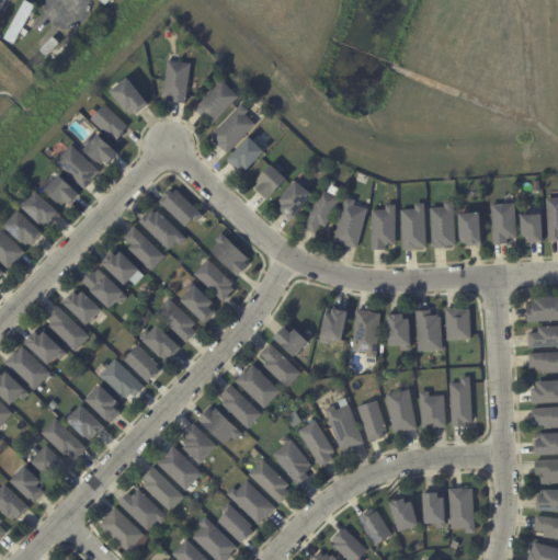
[(24,2),(33,7),(29,12),(33,14),(31,19),(27,16),(11,45),(2,40),(24,1),(24,2)]
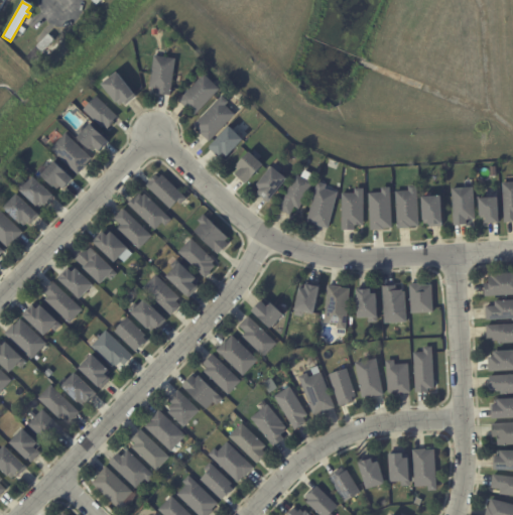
[(47,34),(52,40),(30,62),(25,57),(47,34)]
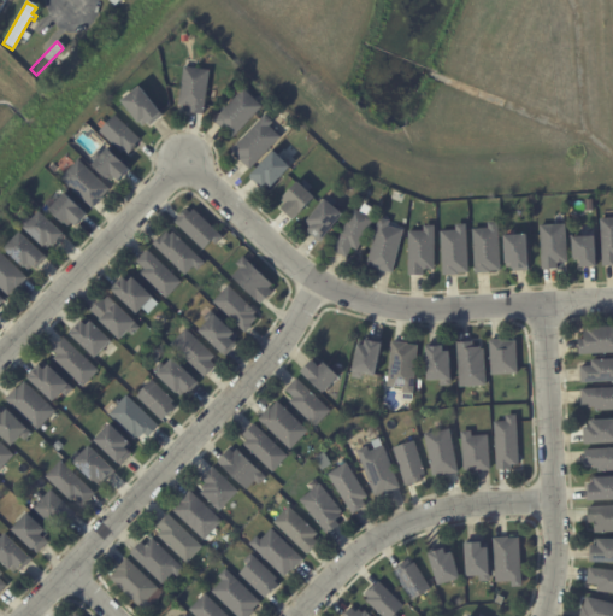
[(201,113),(186,111),(187,105),(177,103),(183,59),(196,60),(195,68),(208,70),(201,113)]
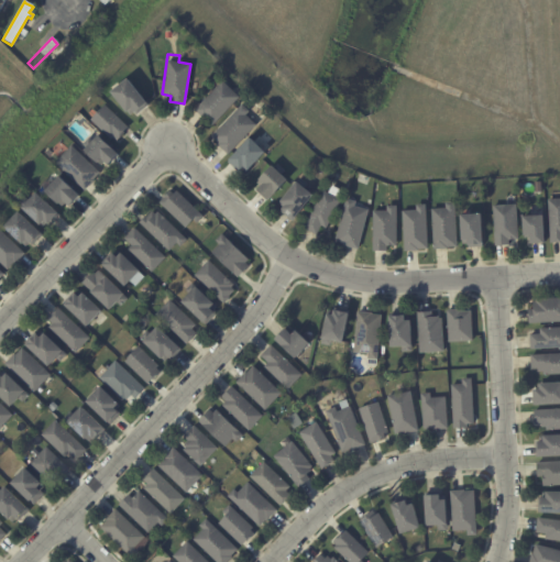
[(147,108),(138,116),(135,112),(131,116),(111,91),(129,78),(151,106),(147,108)]
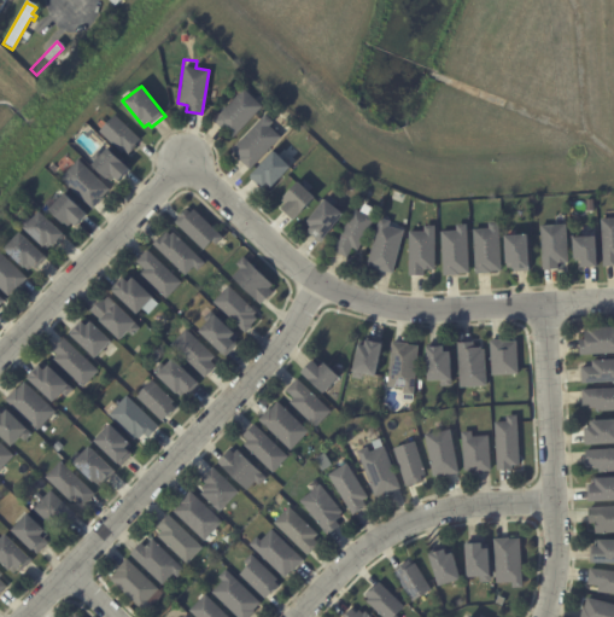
[(253,99),(261,105),(231,137),(212,118),(243,87),(253,99)]
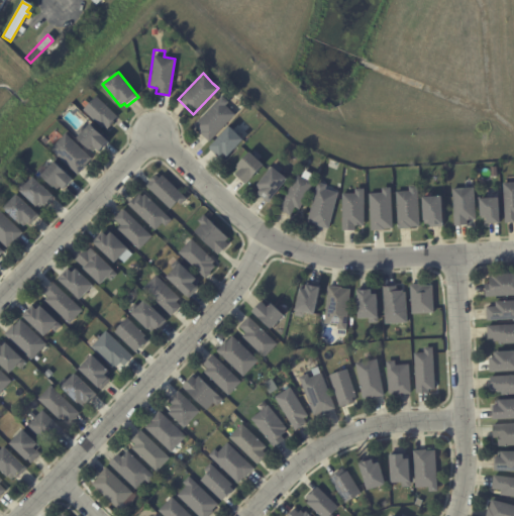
[(116,115),(112,119),(113,120),(104,129),(82,108),(95,95),(116,115)]
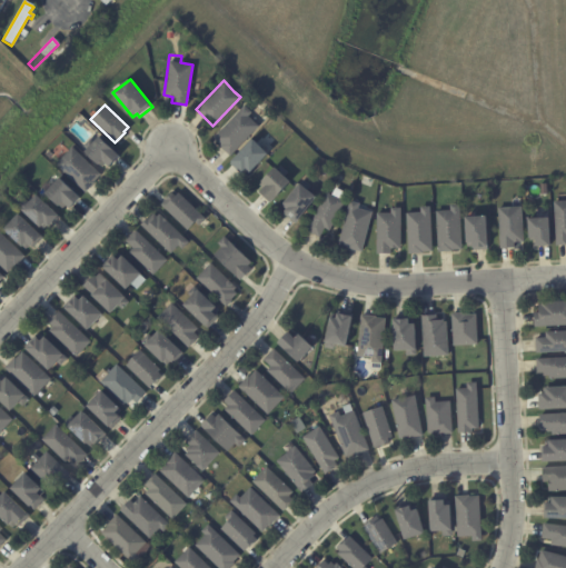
[(245,106),(251,111),(248,115),(258,125),(229,155),(219,145),(220,143),(212,137),(244,105),(245,106)]
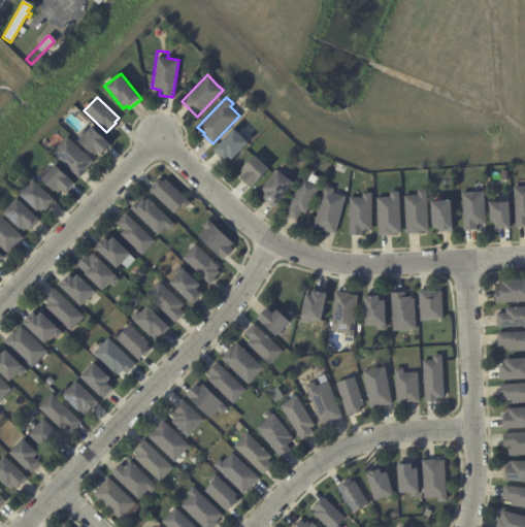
[(108,146),(101,154),(99,152),(95,156),(78,140),(79,139),(78,138),(75,141),(72,138),(75,135),(77,136),(84,130),(85,132),(88,128),(90,129),(93,126),(110,144),(108,146)]
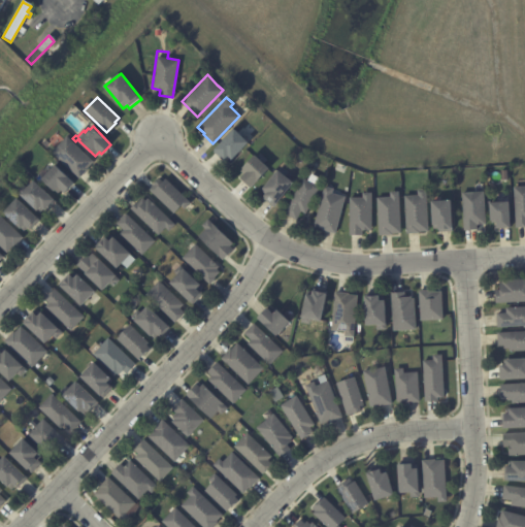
[(236,132),(247,141),(227,162),(224,159),(221,162),(209,152),(232,128),(236,132)]
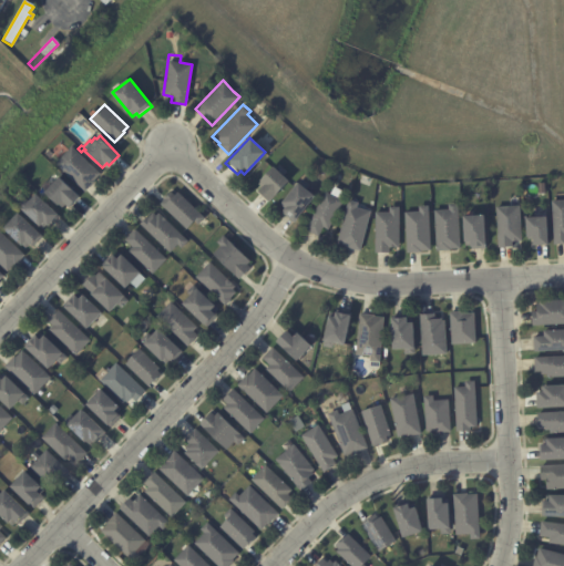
[(98,175),(83,189),(54,163),(71,145),(100,173),(98,175)]
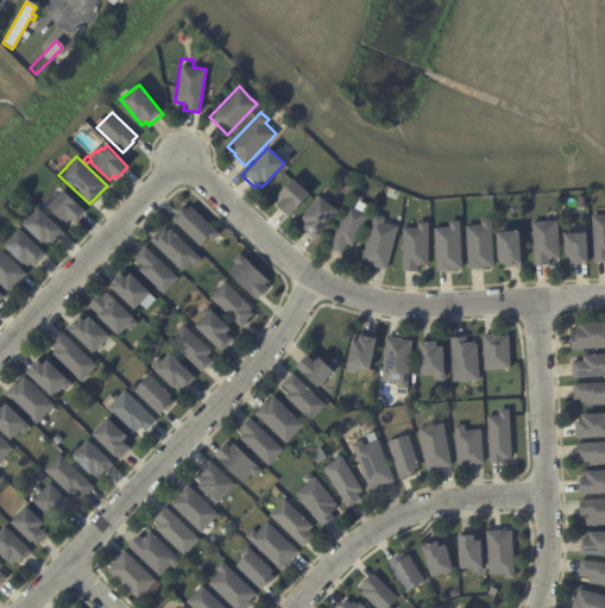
[(295,180),(308,193),(287,215),(276,205),(278,201),(275,198),(279,194),(277,193),(292,177),(295,180)]
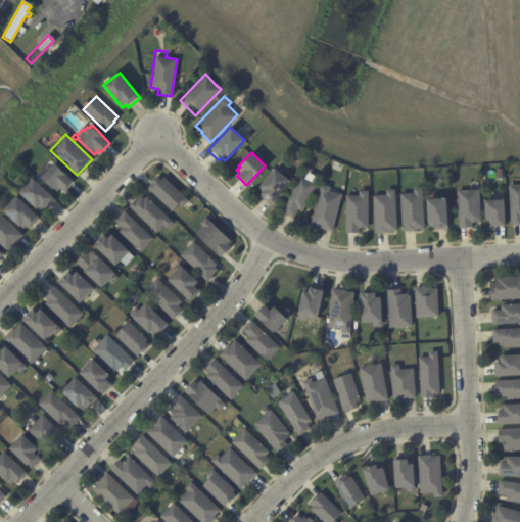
[(72,183),(63,190),(61,188),(57,192),(42,177),(55,162),(74,181),(72,183)]
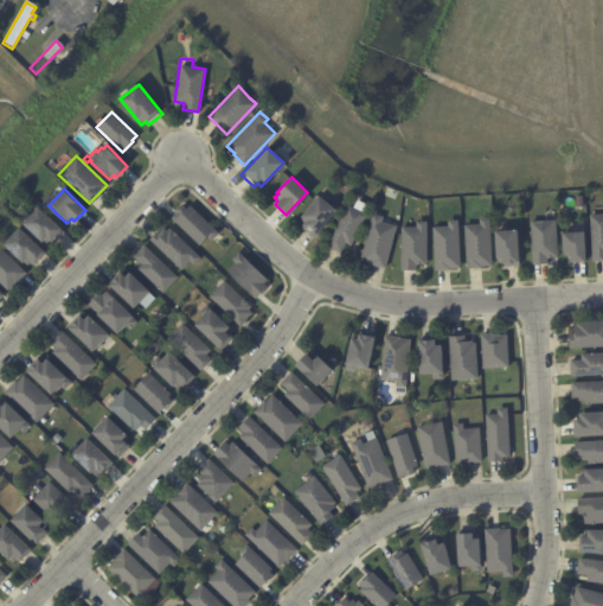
[(320,193),(337,208),(314,237),(301,227),(305,223),(300,219),(303,215),(302,215),(319,192),(320,193)]
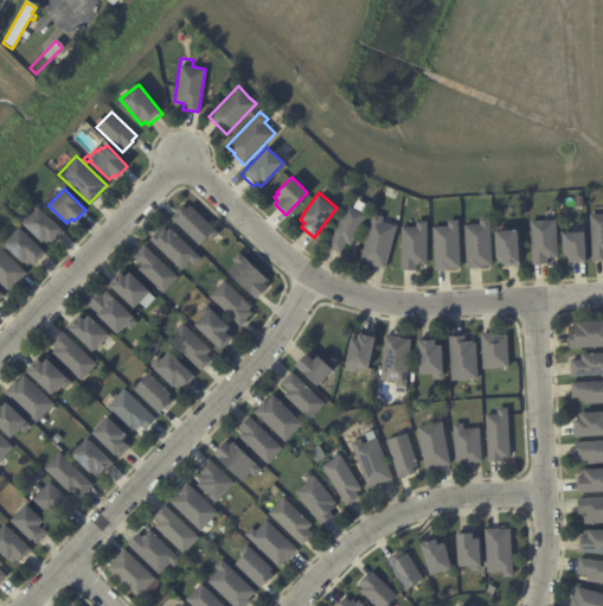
[(218,233),(211,240),(206,236),(198,244),(170,217),(183,204),(186,208),(188,204),(218,233)]
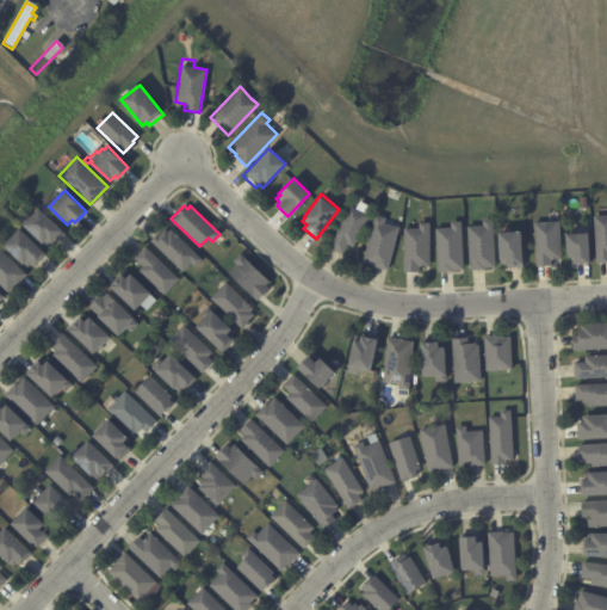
[(357,209),(369,215),(352,247),(347,245),(342,254),(328,246),(350,205),(357,209)]
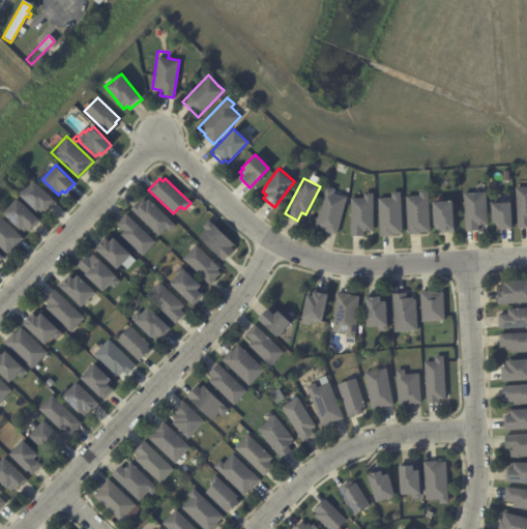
[(53,205),(45,213),(41,209),(38,213),(16,192),(22,184),(25,187),(32,179),(55,202),(53,205)]
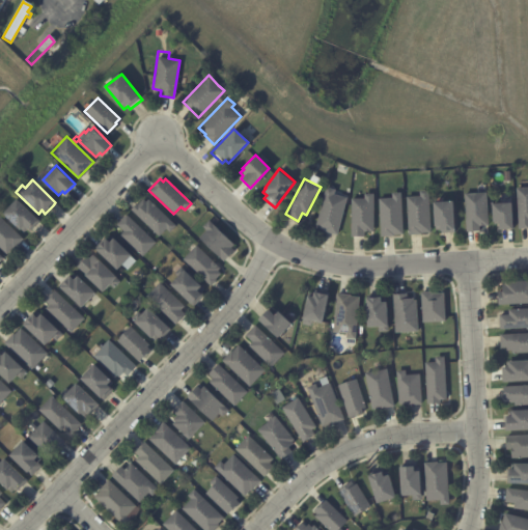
[(527,227),(519,228),(517,187),(527,186),(527,227)]
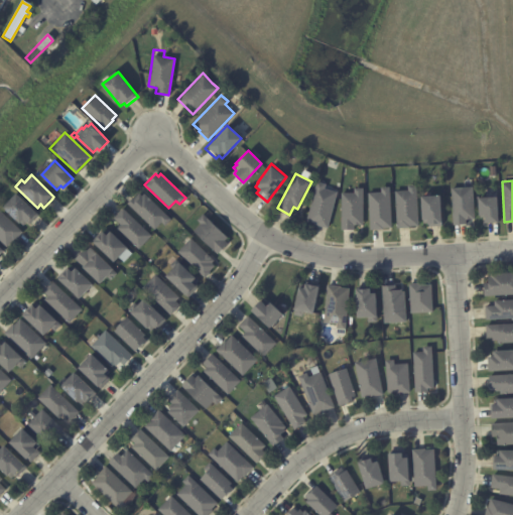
[(325,183),(324,188),(337,191),(327,227),(314,224),(314,223),(306,221),(316,181),(325,183)]
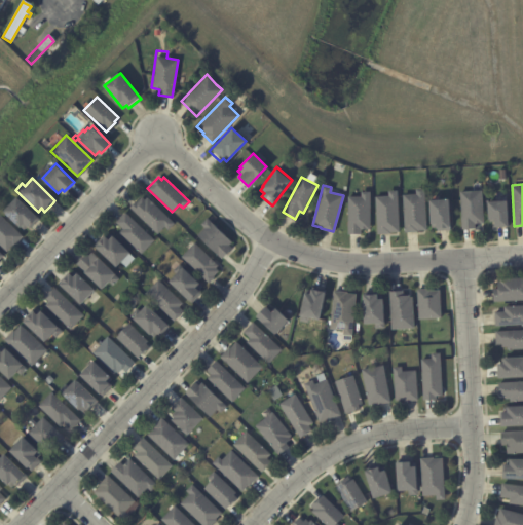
[(424,230),(417,230),(417,231),(404,231),(403,194),(415,193),(415,188),(424,188),(426,230),(424,230)]
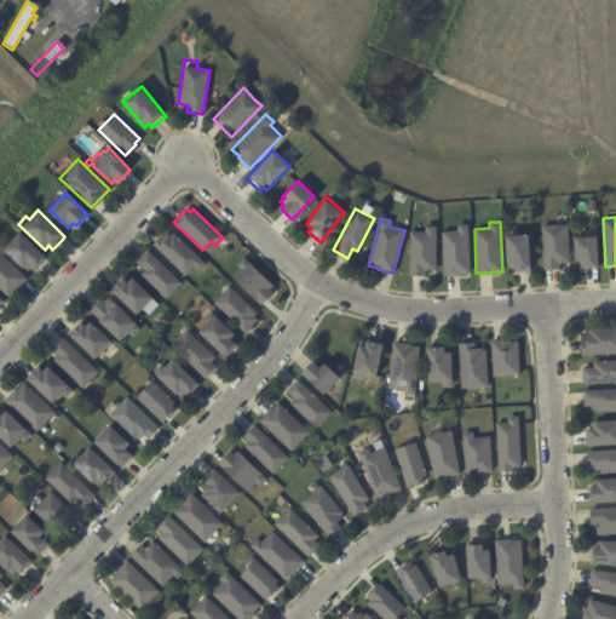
[(568,263),(559,263),(559,268),(543,269),(541,225),(568,223),(569,263),(568,263)]
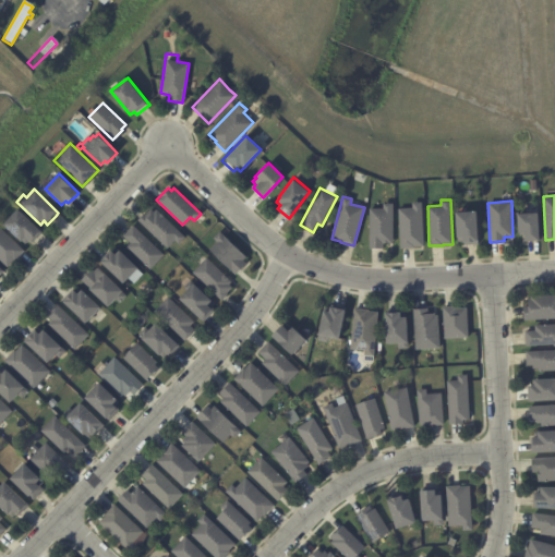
[(423,245),(413,245),(414,247),(400,247),(398,208),(411,207),(411,202),(421,202),(423,245)]
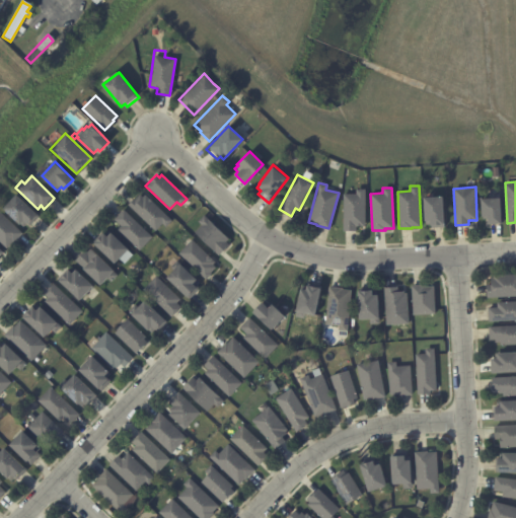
[(364,226),(356,226),(356,230),(343,230),(343,193),(356,194),(356,189),(365,189),(364,226)]
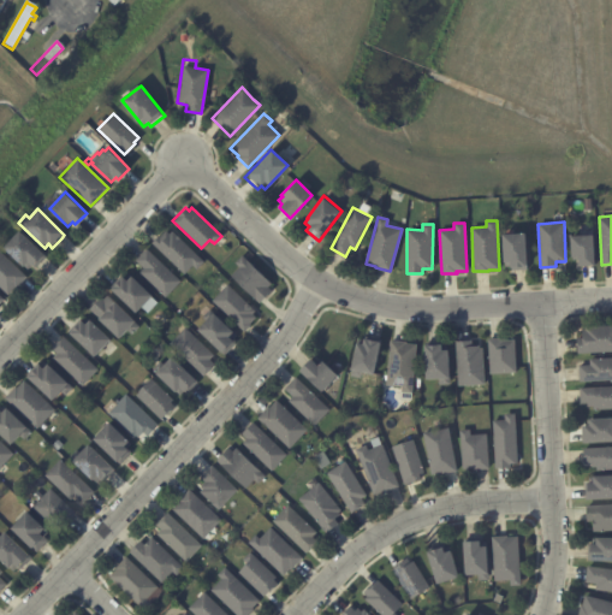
[(41,259),(33,268),(29,266),(25,270),(1,247),(18,230),(41,253),(40,254),(43,256),(41,259)]
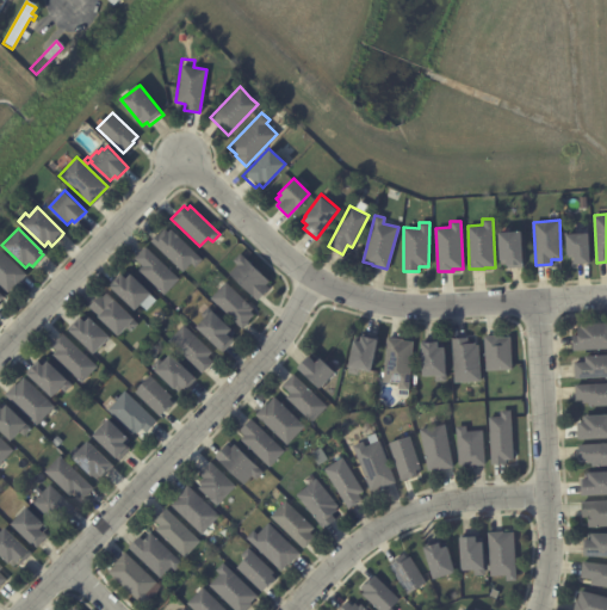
[(177,235),(200,260),(193,267),(190,264),(181,272),(150,241),(156,235),(158,235),(163,229),(166,233),(169,229),(177,235)]
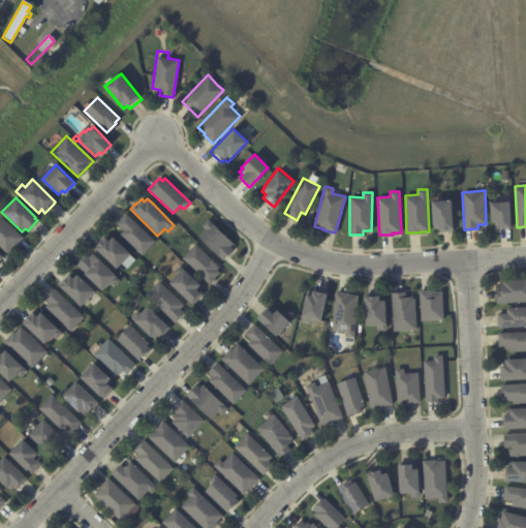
[(451,230),(439,231),(439,227),(434,228),(432,198),(452,198),(454,230),(451,230)]
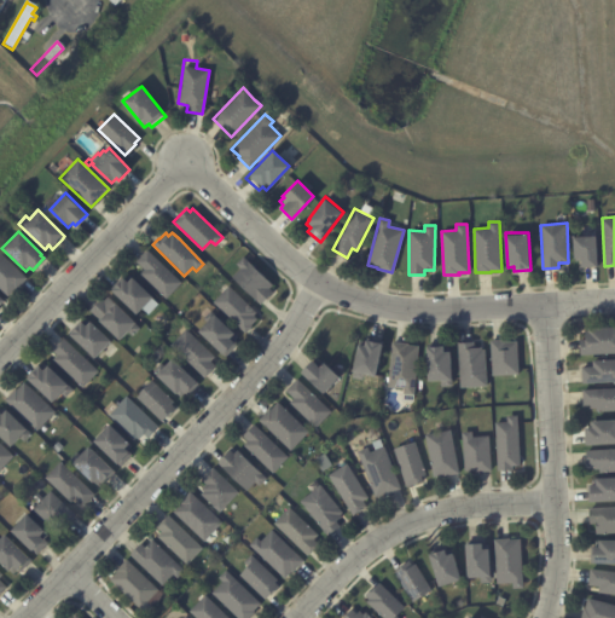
[(595,267),(581,269),(581,263),(574,263),(573,238),(597,237),(598,267),(595,267)]
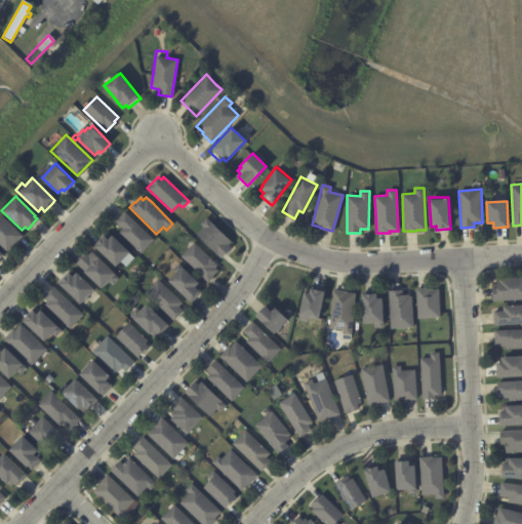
[(118,231),(121,228),(115,222),(124,211),(153,240),(141,253),(118,232),(118,231)]
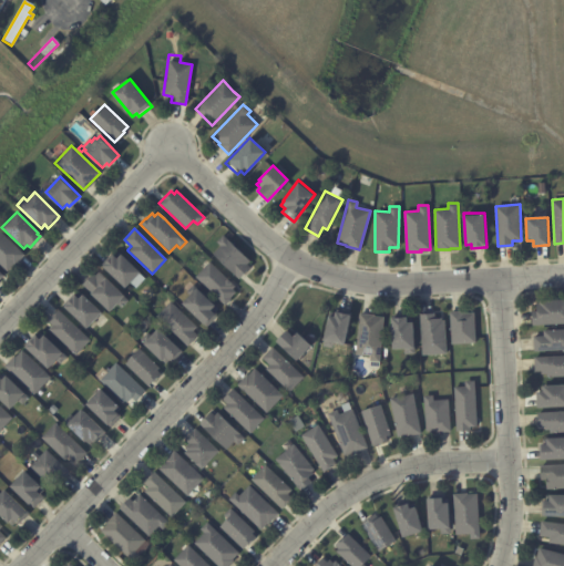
[(21,255),(7,270),(0,264),(0,229),(23,253),(21,255)]
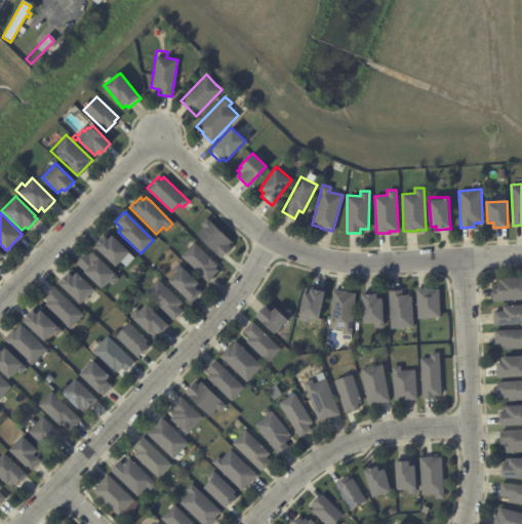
[(230,244),(229,245),(232,248),(222,259),(197,236),(204,229),(200,226),(207,218),(232,242),(230,244)]
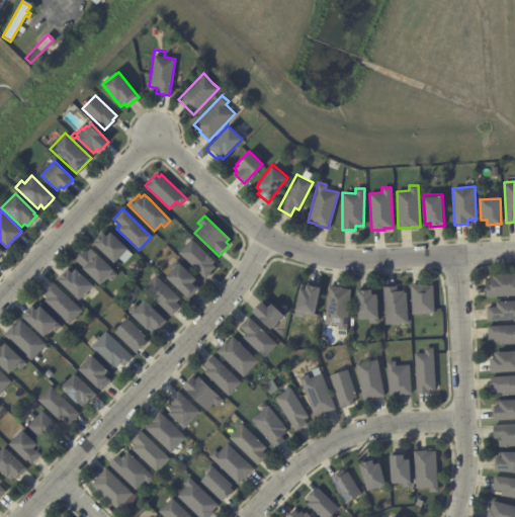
[(125,250),(113,263),(93,243),(102,234),(106,237),(110,233),(126,249),(125,250)]
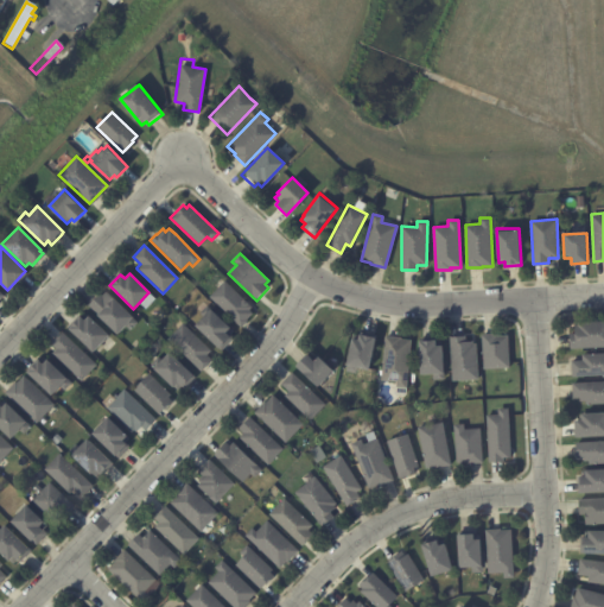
[(250,307),(248,309),(252,313),(240,326),(209,296),(223,280),(250,307)]
